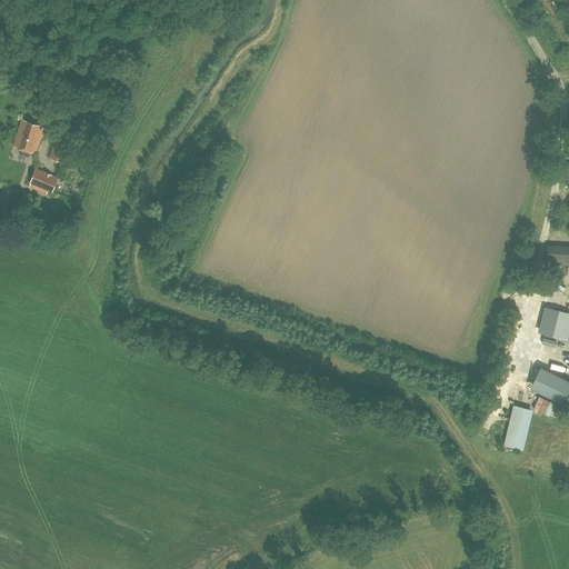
[(36,153),(45,127),(22,120),(15,146),(36,153)]
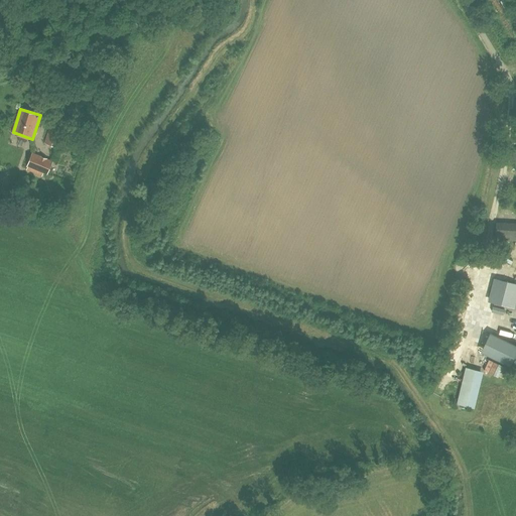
[(66,128),(50,123),(44,142),(58,147),(66,128)]
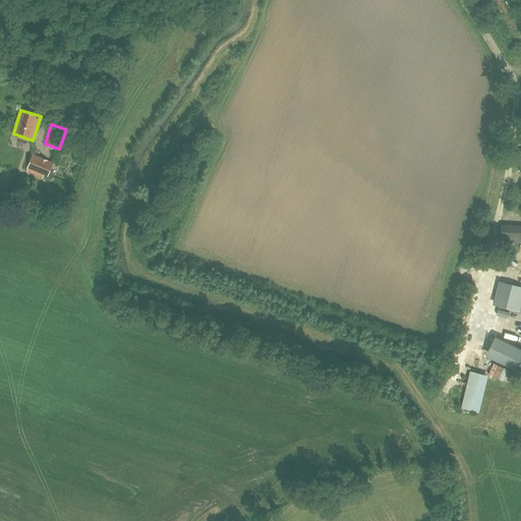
[(48,176),(54,162),(33,154),(27,168),(48,176)]
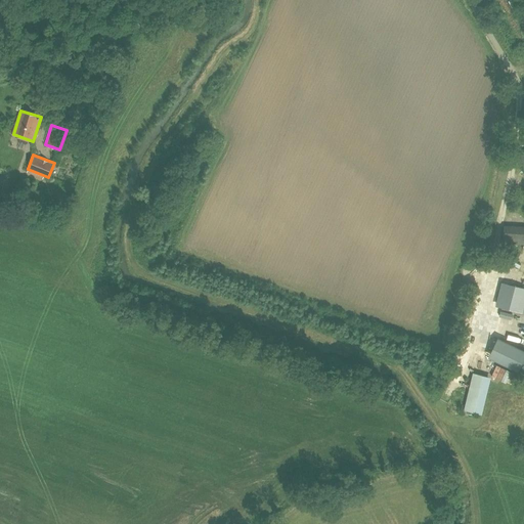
[(523,225),(505,225),(504,247),(523,248),(523,225)]
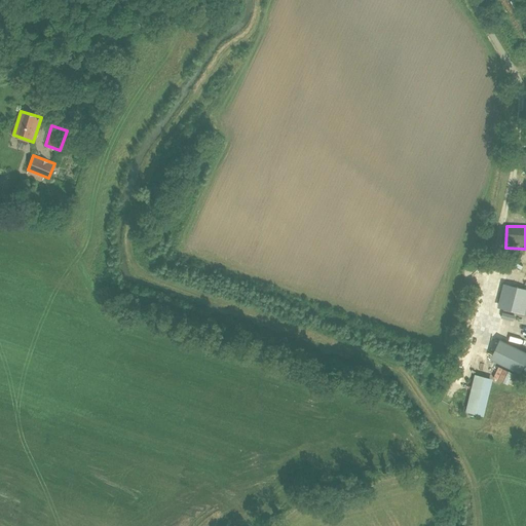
[(525,289),(504,284),(499,304),(524,310),(525,301),(525,289)]
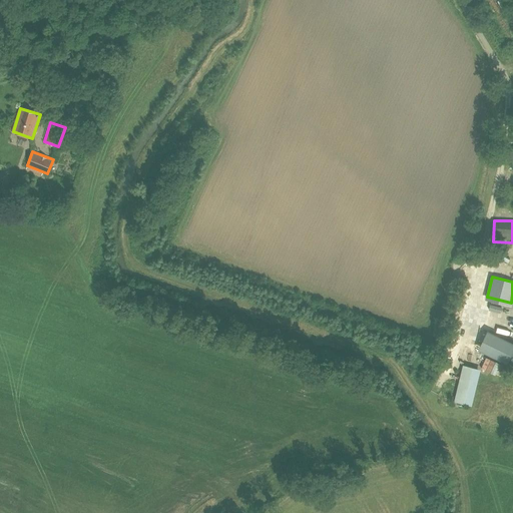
[(512,352),(512,342),(488,330),(479,349),(508,363),(512,352)]
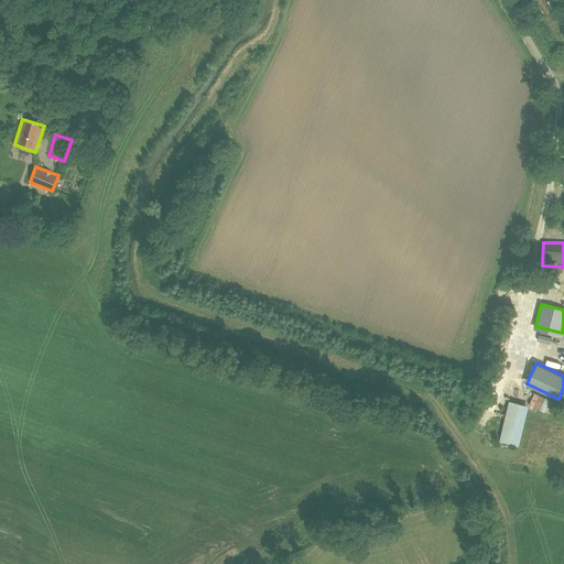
[(528,402),(542,409),(548,398),(533,391),(528,402)]
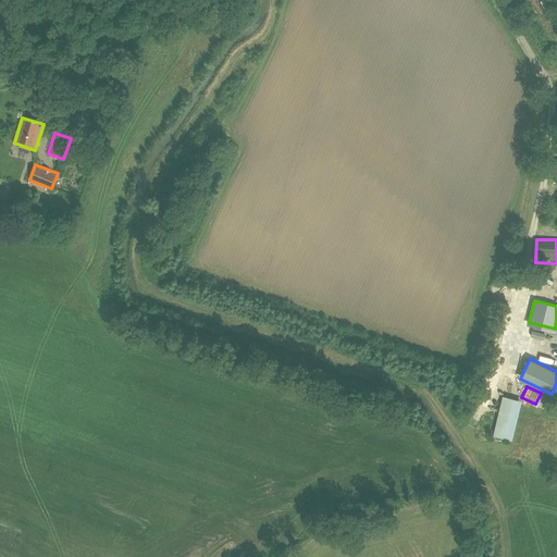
[(503,396),(493,435),(506,438),(515,399),(503,396)]
